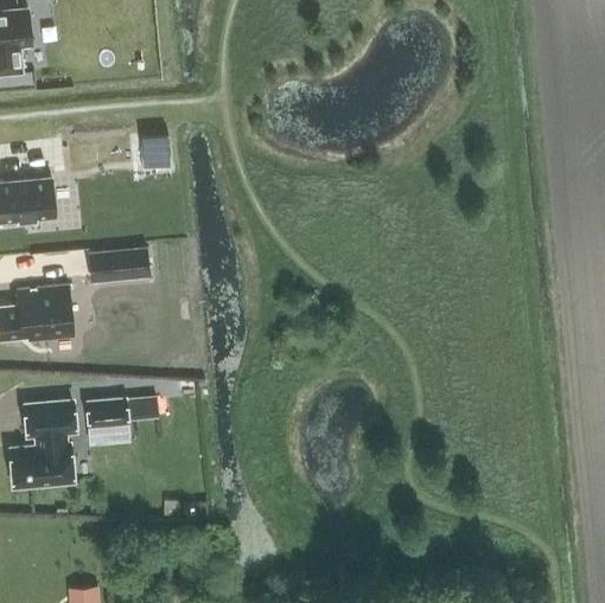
[(33,47),(30,10),(0,12),(0,76),(25,75),(23,49),(33,47)]
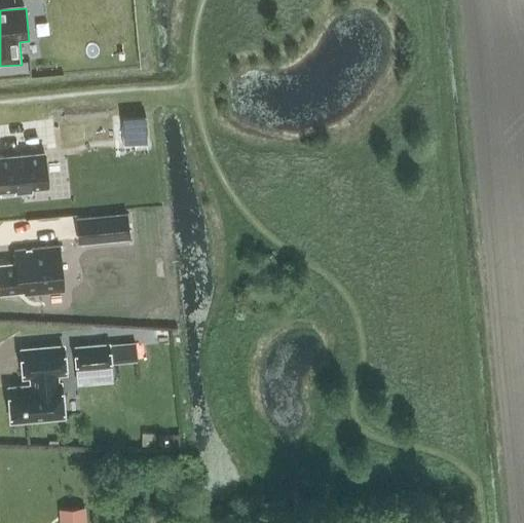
[(147,118),(122,120),(123,131),(148,129),(147,118)]
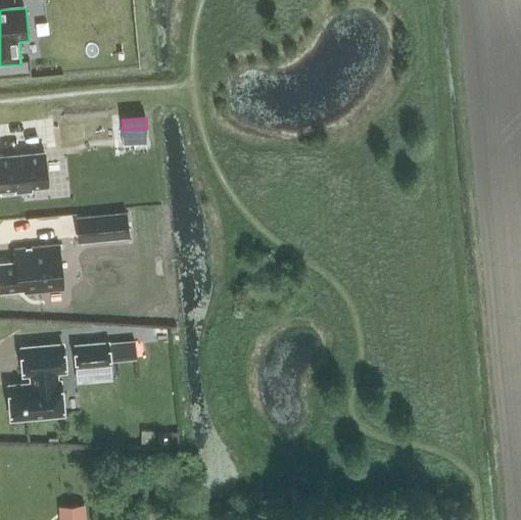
[(148,137),(124,139),(124,148),(148,147),(148,137)]
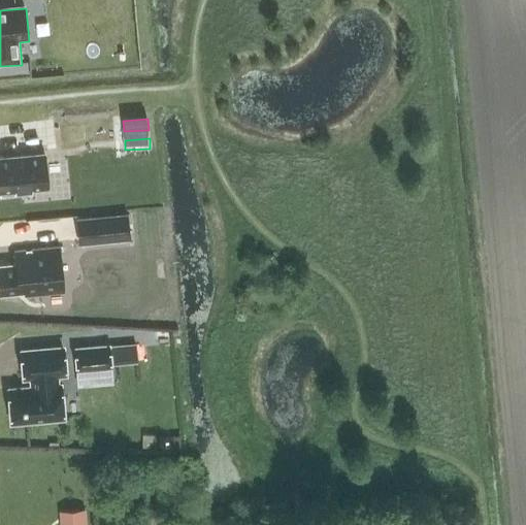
[(46,156),(0,160),(0,195),(2,195),(3,198),(12,197),(12,194),(50,191),(46,156)]
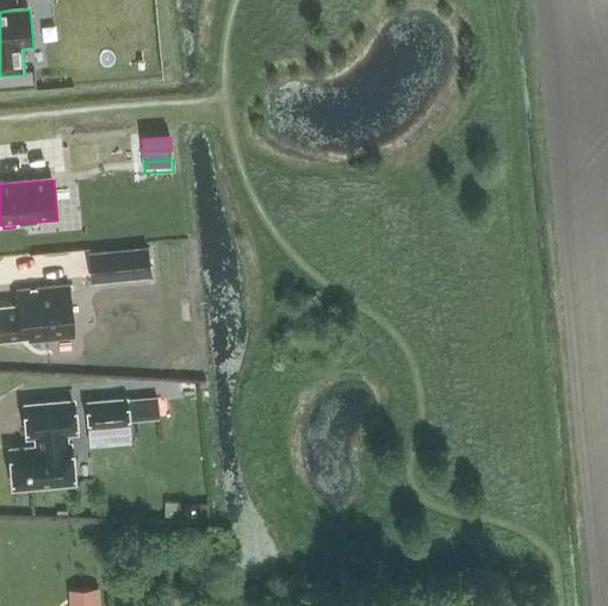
[(93,285),(150,280),(148,250),(91,255),(93,285)]
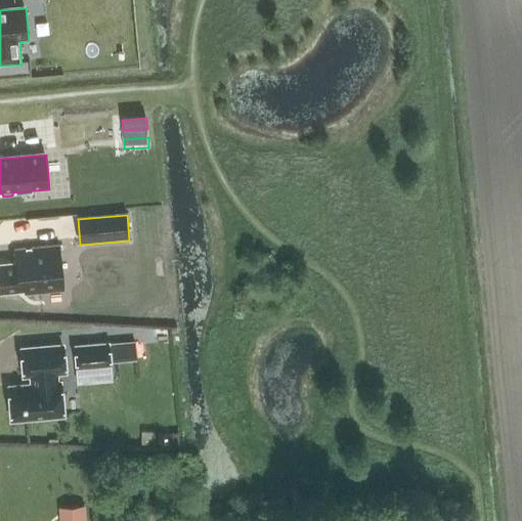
[(62,287),(58,239),(15,243),(16,258),(0,259),(0,287),(26,285),(26,290),(62,287)]
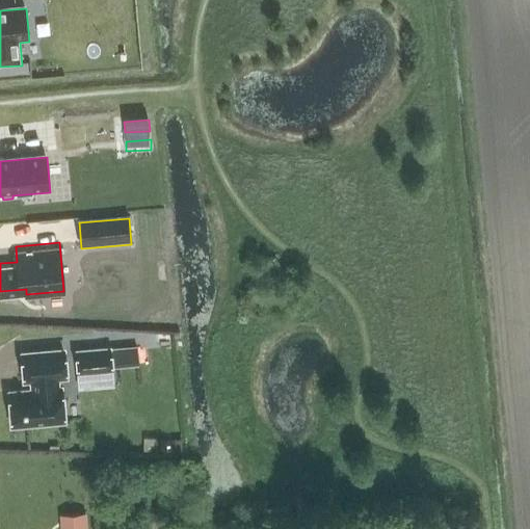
[(113,377),(111,352),(78,355),(79,368),(96,366),(97,378),(113,377)]
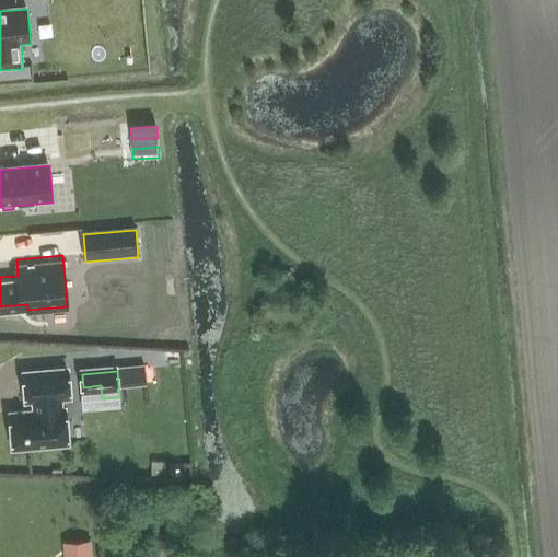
[(11,416),(14,451),(69,447),(66,412),(61,412),(60,401),(71,399),(68,372),(24,376),(27,404),(35,403),(36,414),(11,416)]
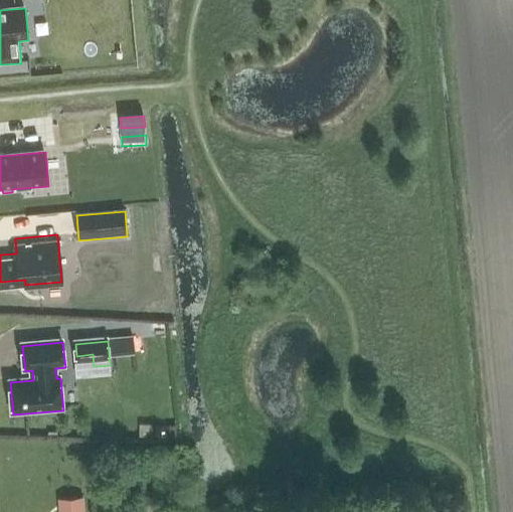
[(59,501),(60,511),(86,511),(84,500),(59,501)]
